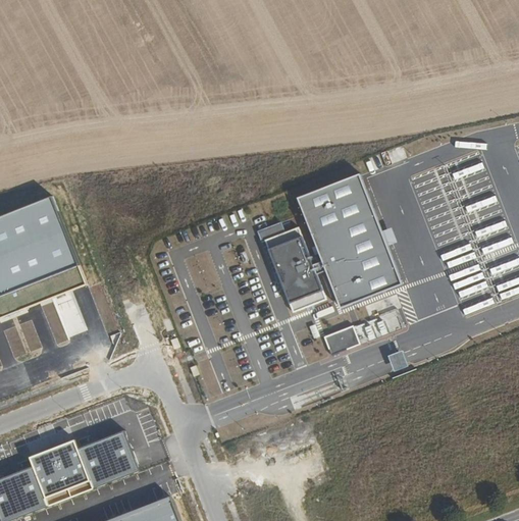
[(375,157),(361,160),(364,171),(377,169),(375,157)]
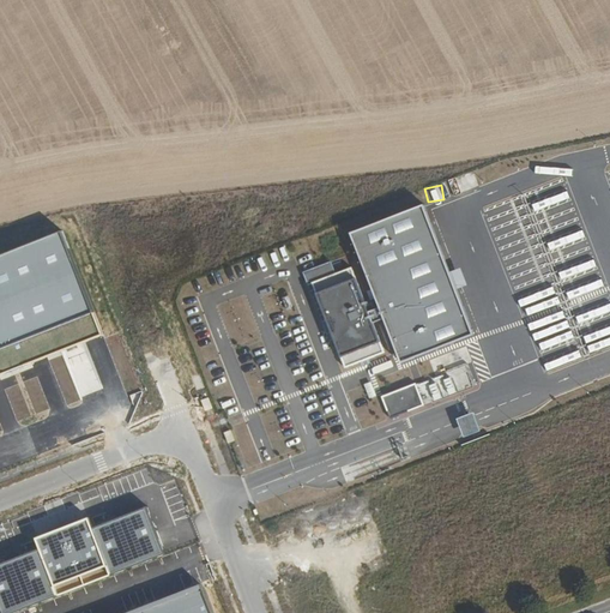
[(421,204),(348,233),(378,307),(366,312),(348,268),(332,274),(327,260),(300,271),(305,283),(309,282),(343,367),(382,352),(370,322),(381,318),(398,362),(472,334),(421,204)]
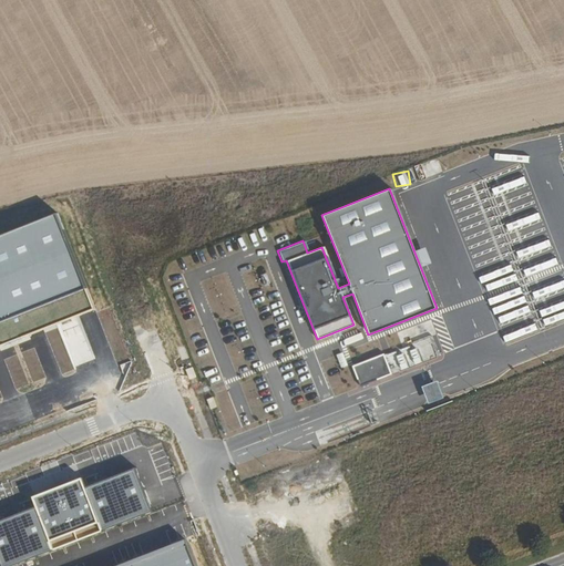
[(54,213),(0,234),(0,318),(83,287),(54,213)]
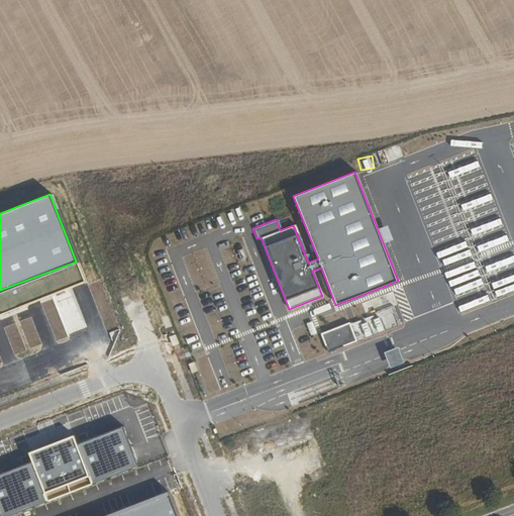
[(470,233),(495,223),(493,217),(468,228),(470,233)]
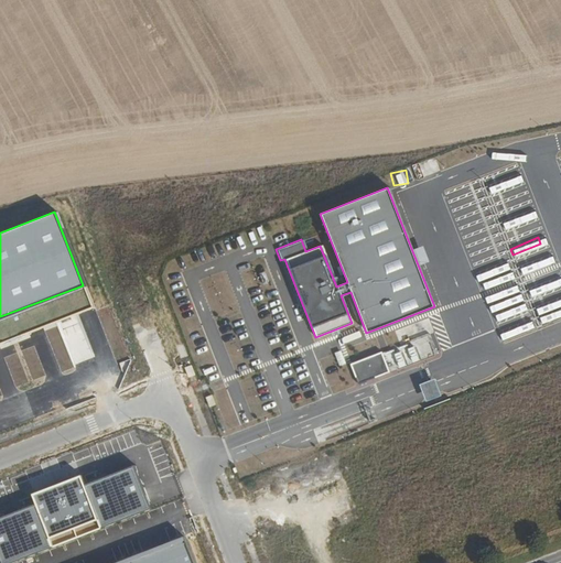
[(542,248),(514,257),(515,262),(543,253),(542,248)]
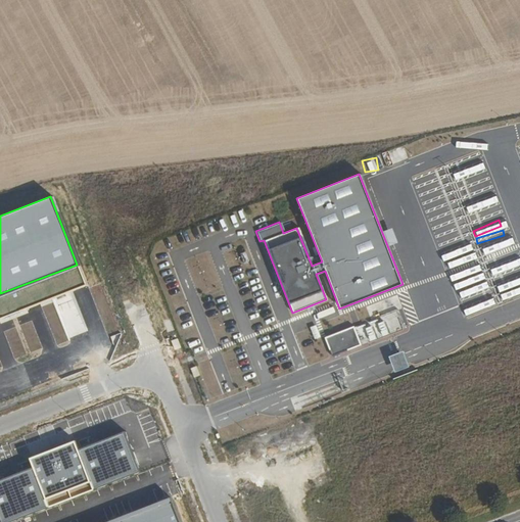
[(514,257),(486,268),(489,275),(517,264),(514,257)]
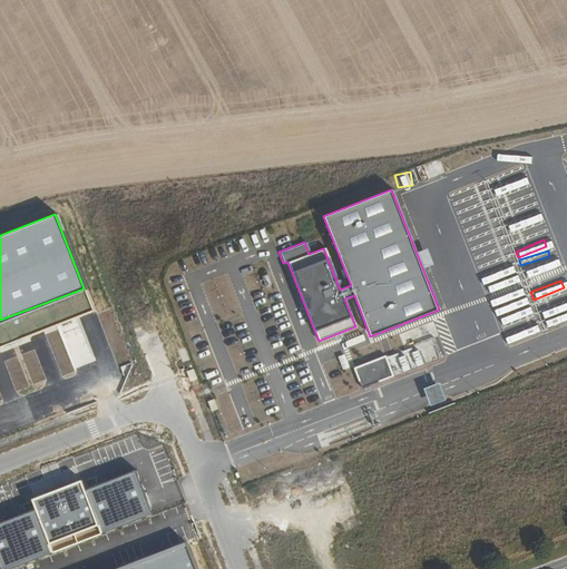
[(0,345),(91,311),(84,288),(0,320),(0,345)]
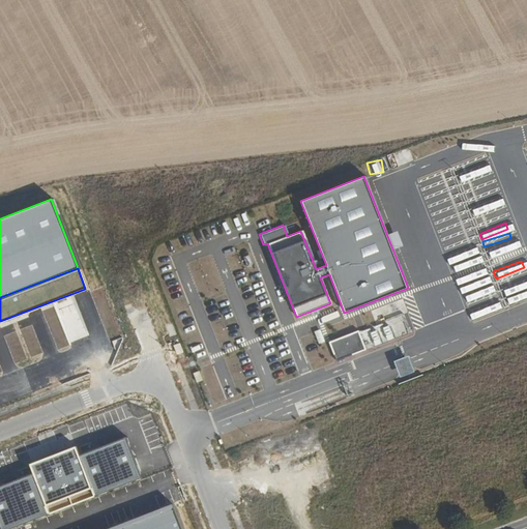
[(505,303),(526,294),(526,277),(499,289),(505,303)]
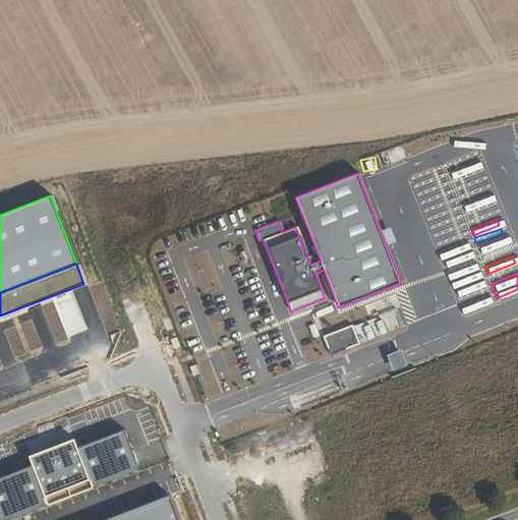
[(459,304),(486,294),(484,287),(456,297),(459,304)]
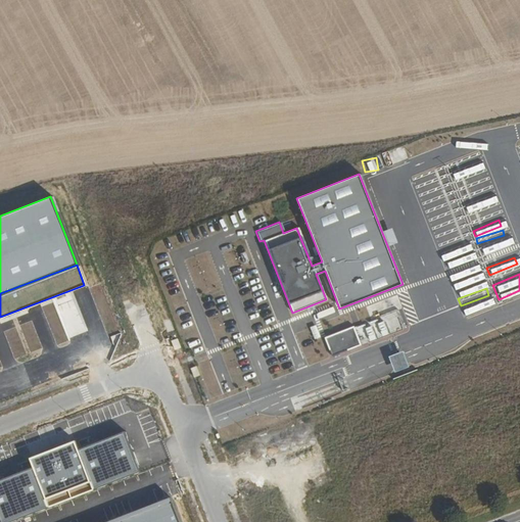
[(208,327),(221,323),(218,315),(205,319),(208,327)]
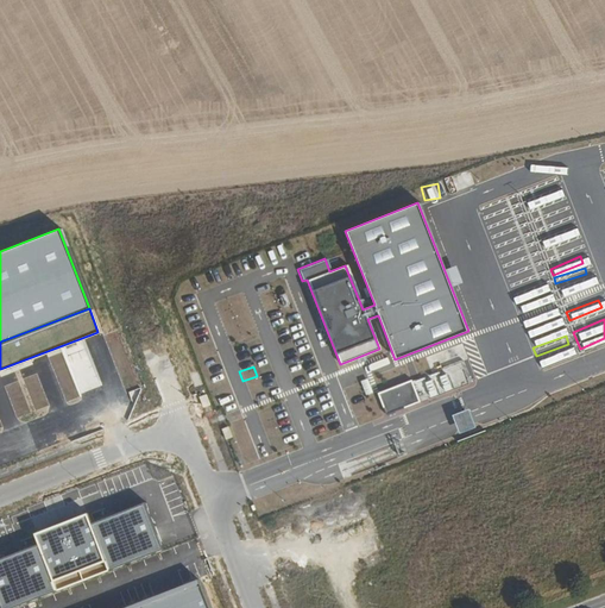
[(365,377),(357,381),(361,395),(370,392),(365,377)]
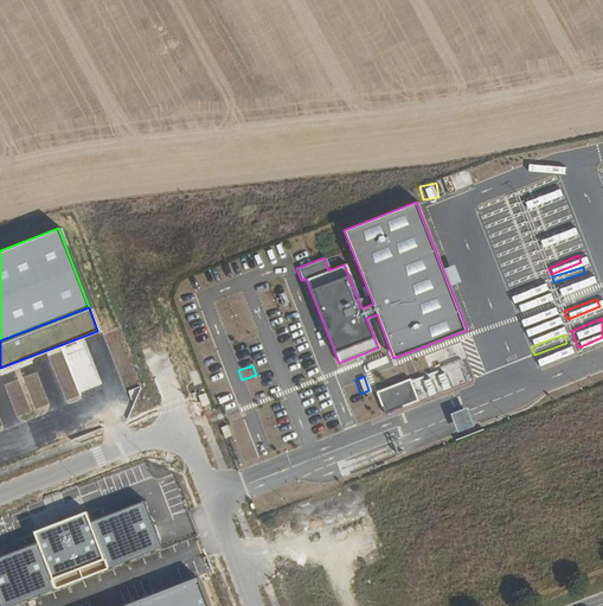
[(406,378),(374,391),(382,412),(415,399),(406,378)]
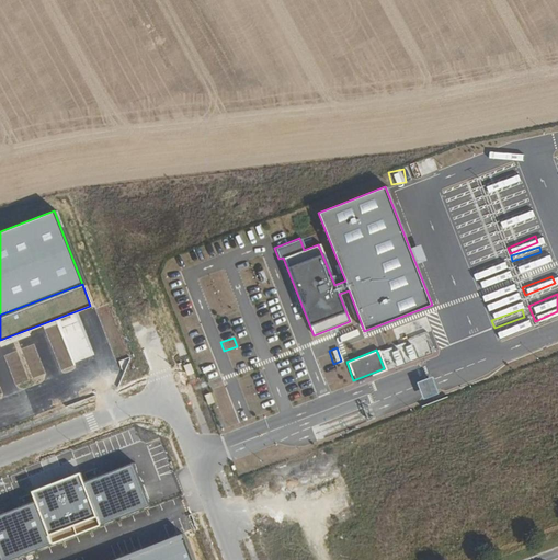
[(32,502),(0,514),(0,559),(1,559),(148,505),(132,463),(82,481),(79,472),(27,491),(32,502)]
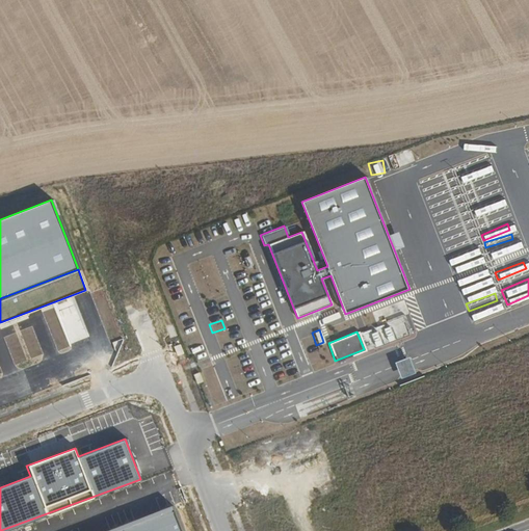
[(105,530),(181,530),(172,505),(105,530)]
